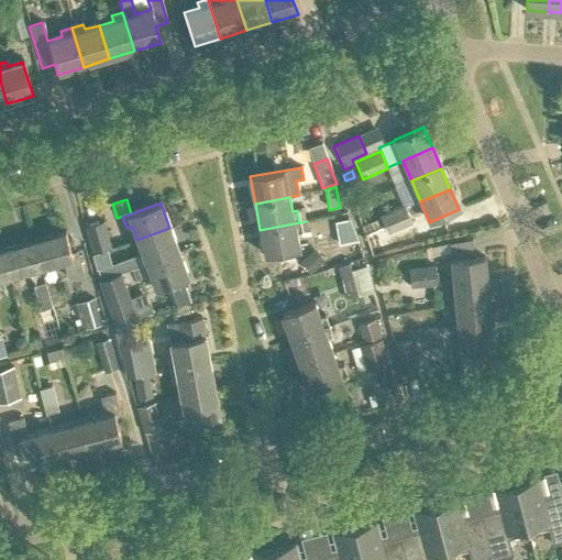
[(387,235),(411,226),(404,207),(379,217),(387,235)]
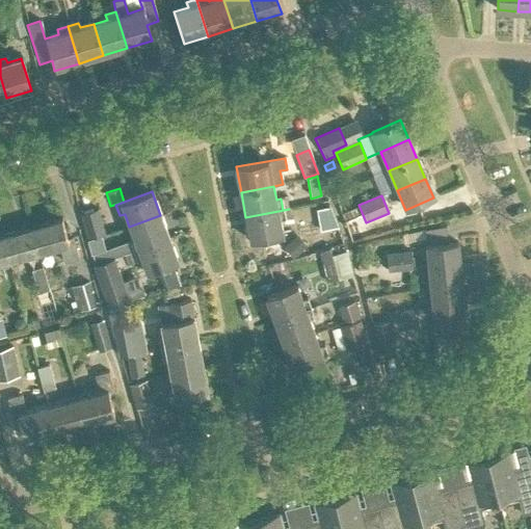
[(320,232),(338,229),(329,208),(316,211),(320,232)]
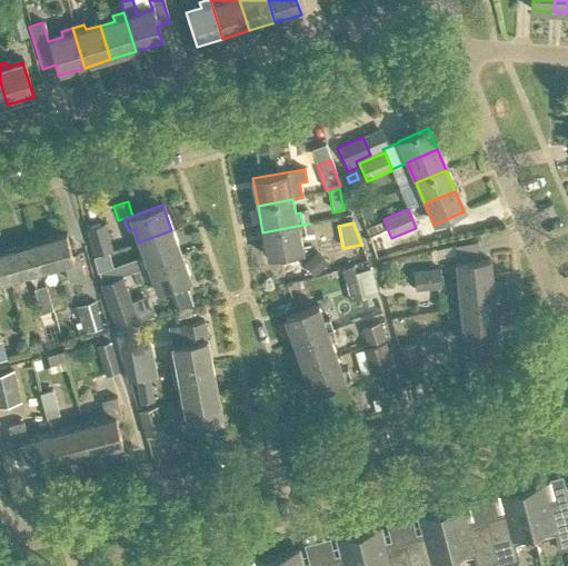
[(309,224),(262,232),(267,259),(302,252),(300,237),(305,236),(306,237),(311,236),(309,224)]
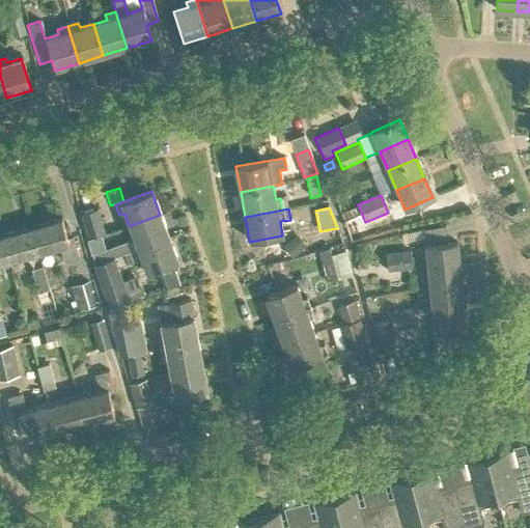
[(88,241),(103,235),(96,215),(82,219),(88,241)]
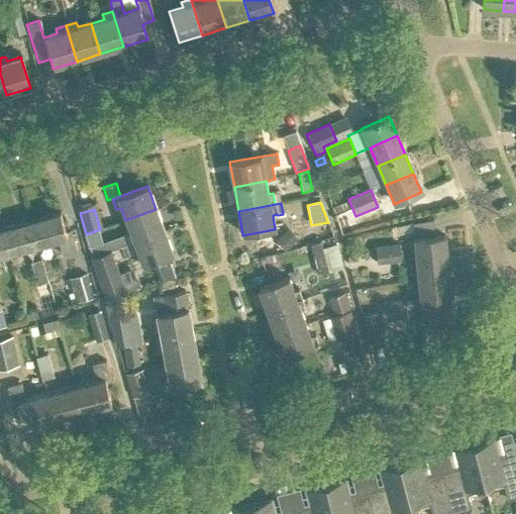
[(130,234),(90,248),(93,259),(111,252),(121,248),(129,245),(165,232),(156,209),(125,220),(130,234)]
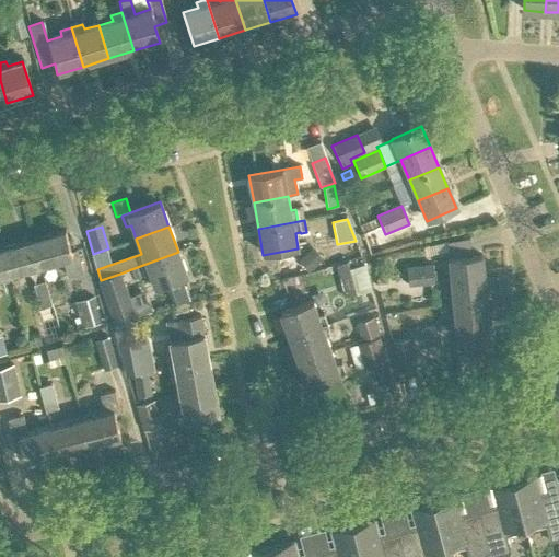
[(65,232),(32,241),(39,267),(61,260),(67,278),(82,274),(76,252),(71,253),(65,232)]
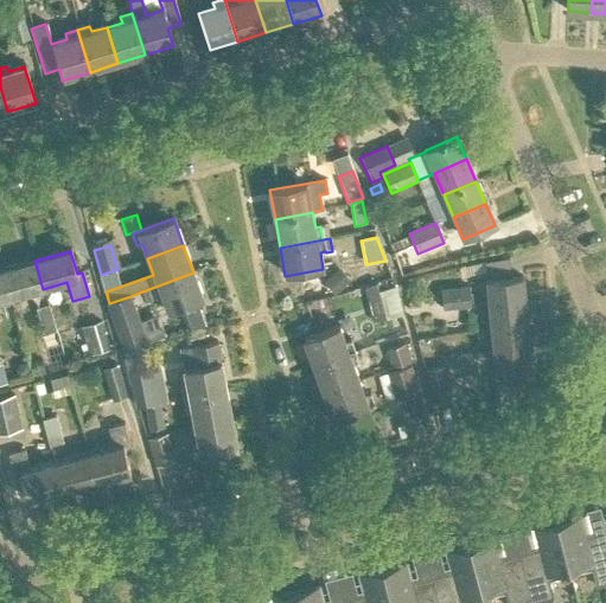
[(34,261),(1,270),(10,299),(43,289),(34,261)]
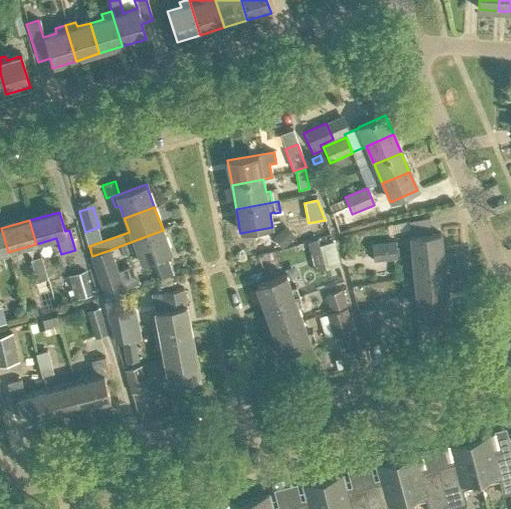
[(0,254),(8,252),(1,228),(0,228),(0,254)]
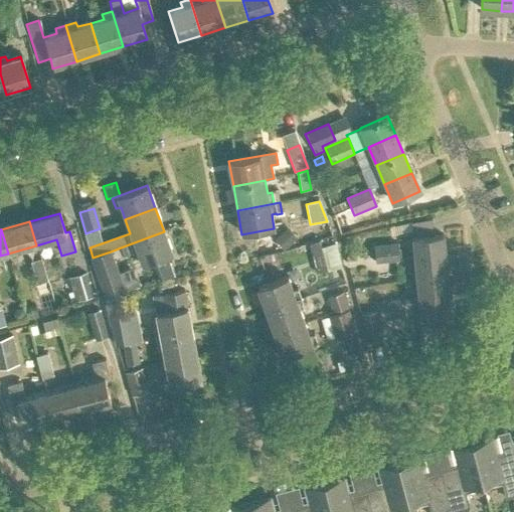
[(164,231),(129,244),(132,253),(137,252),(142,266),(172,254),(164,231)]
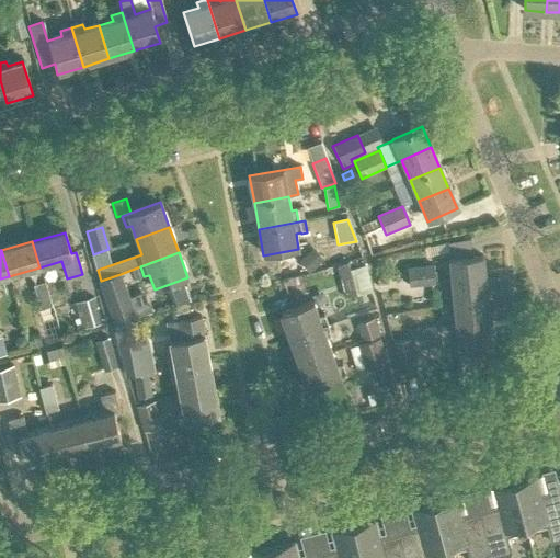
[(449,260),(453,282),(483,279),(481,257),(449,260)]
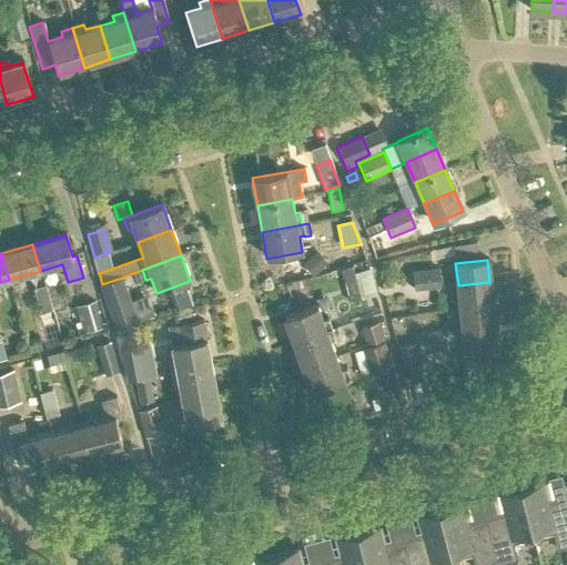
[(284,264),(287,278),(303,275),(301,261),(284,264)]
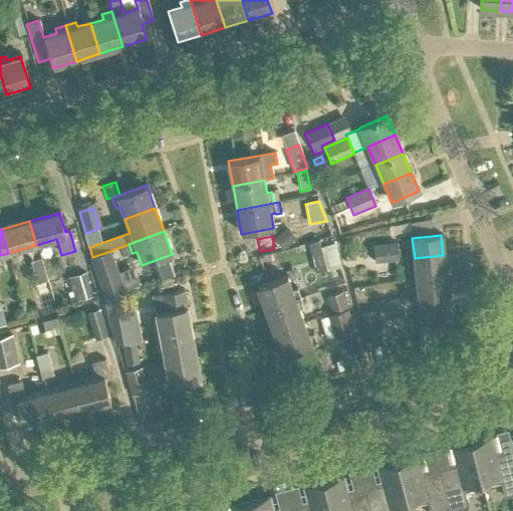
[(334,243),(319,247),(318,241),(307,244),(311,258),(321,256),(326,271),(340,267),(334,243)]
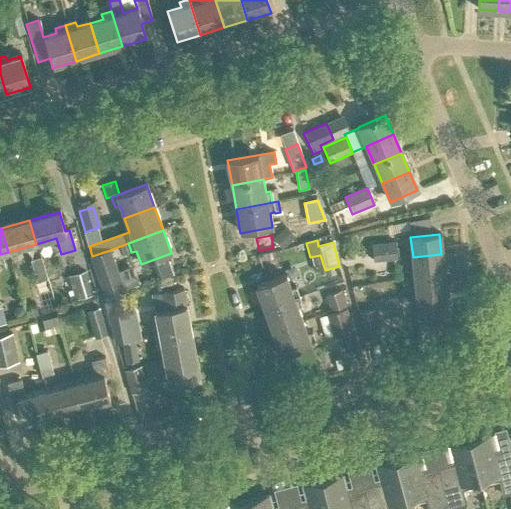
[(128,243),(120,246),(123,255),(131,252),(128,243)]
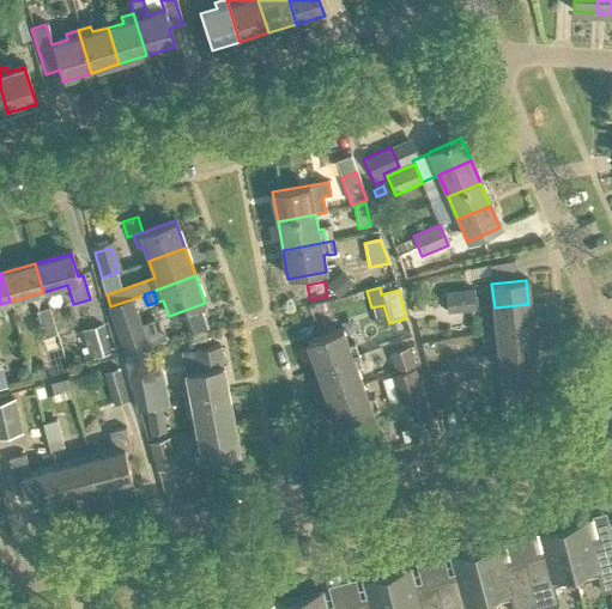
[(446,314),(476,311),(473,291),(444,293),(446,314)]
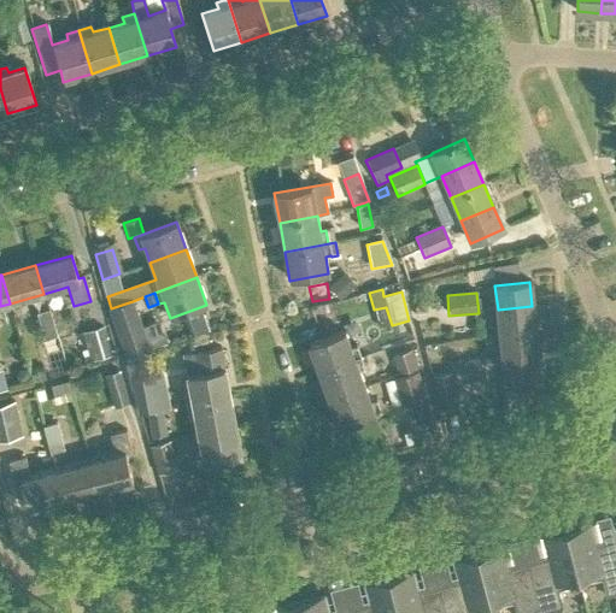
[(111,308),(107,310),(125,359),(150,351),(133,301),(111,308)]
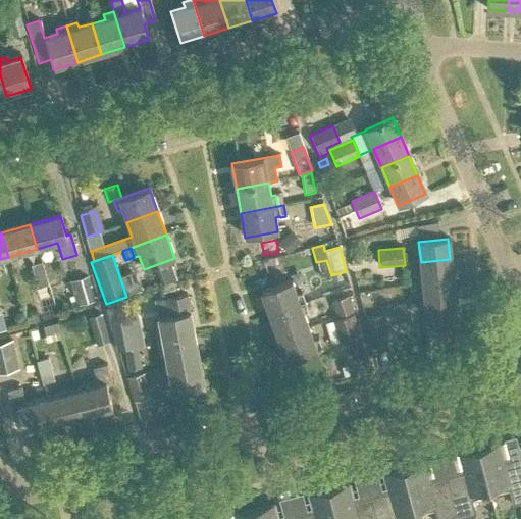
[(421,262),(423,283),(453,280),(450,259),(421,262)]
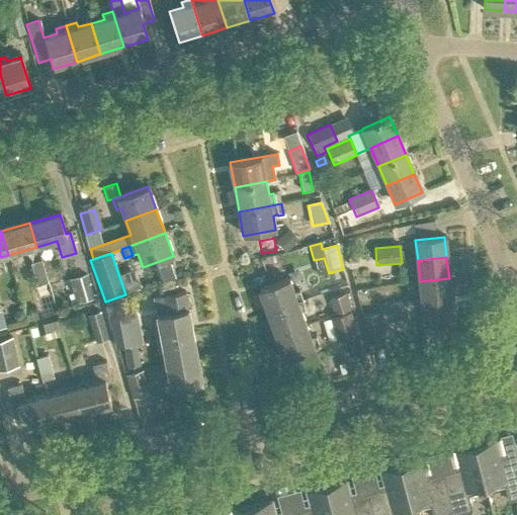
[(36,286),(48,283),(41,261),(30,264),(36,286)]
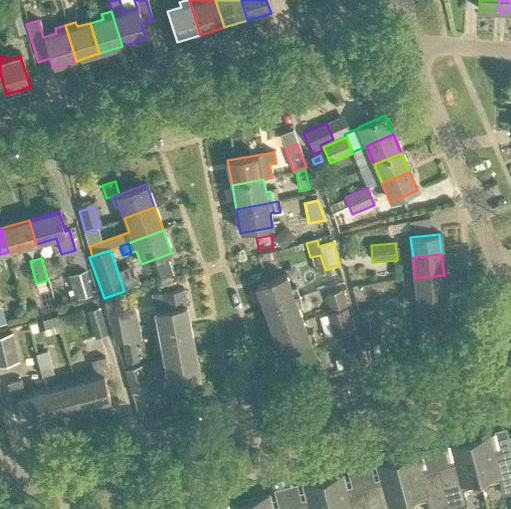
[(74,301),(92,296),(85,272),(68,277),(74,301)]
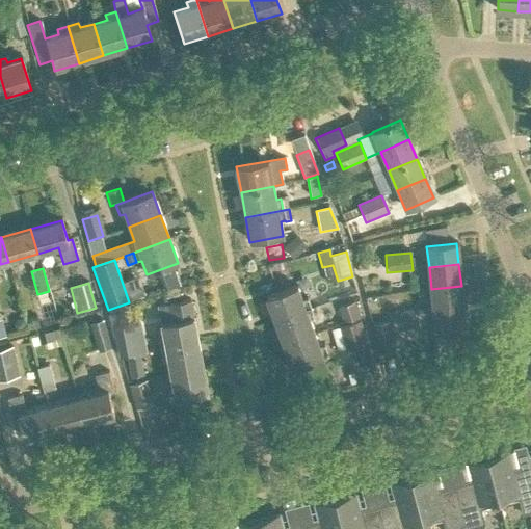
[(431,289),(433,310),(463,307),(461,286),(431,289)]
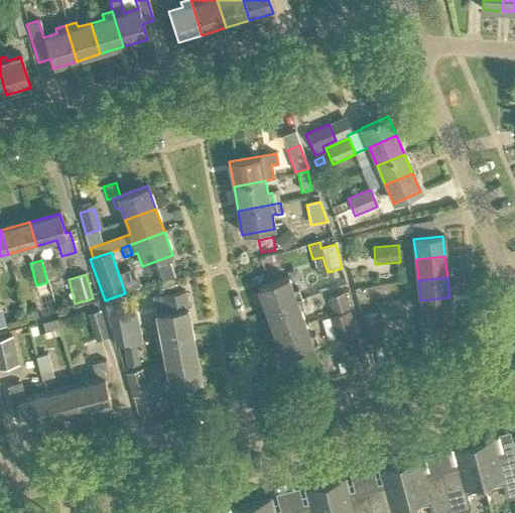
[(257,289),(265,311),(301,299),(297,289),(292,291),(288,278),(257,289)]
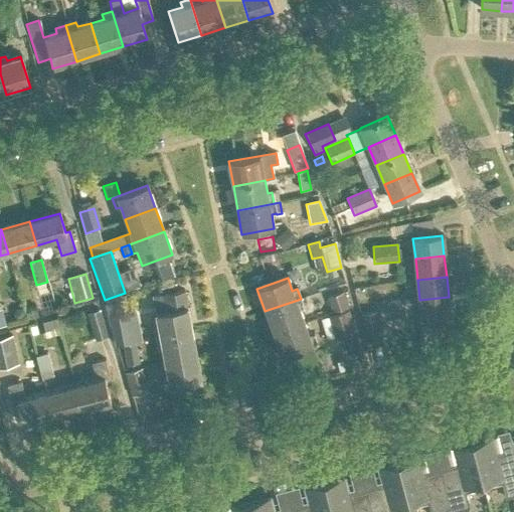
[(159,282),(161,289),(173,287),(172,280),(159,282)]
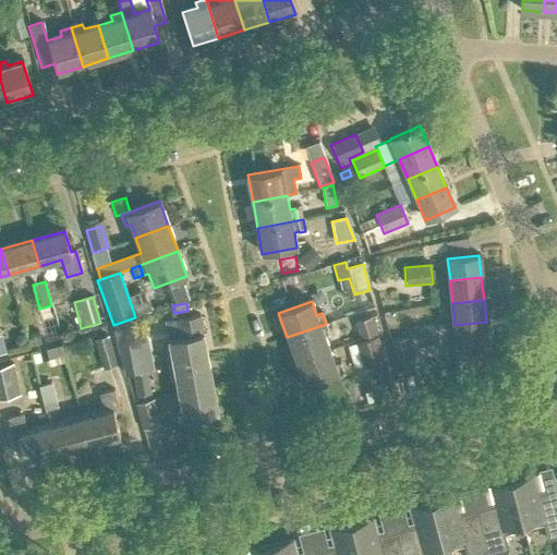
[(208,361),(203,334),(200,315),(176,321),(179,338),(169,340),(171,356),(166,357),(168,368),(168,369),(208,361)]
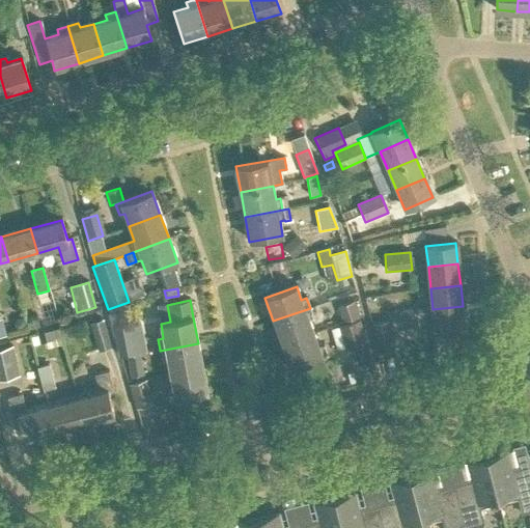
[(342,324),(359,318),(354,302),(337,308),(342,324)]
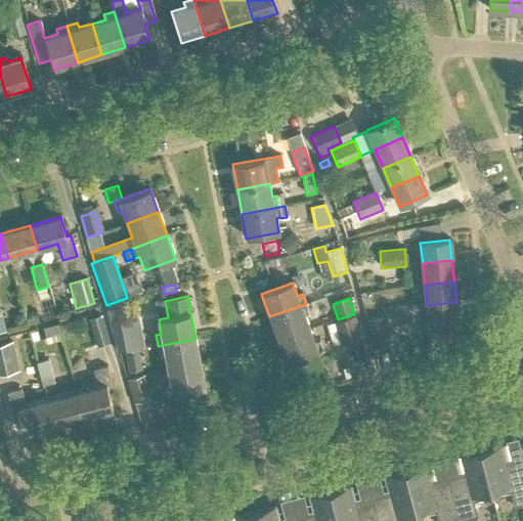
[(427,305),(387,309),(388,324),(412,322),(411,316),(428,315),(429,326),(459,322),(456,302),(427,305)]
